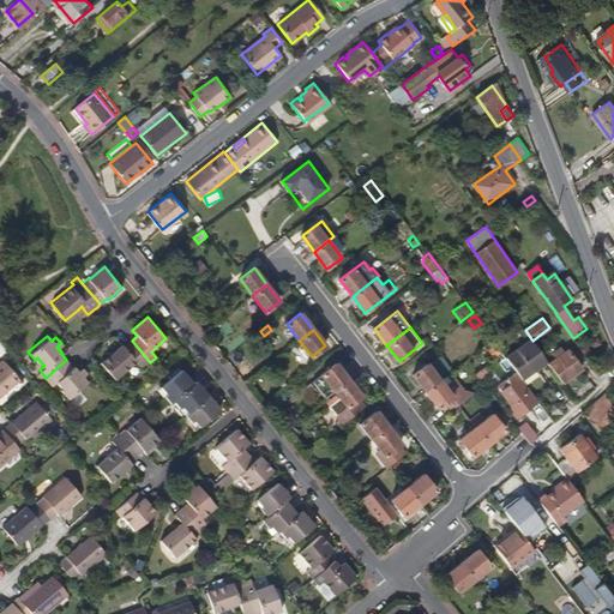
[(150,362),(132,341),(126,344),(124,347),(122,345),(102,363),(116,380),(137,362),(142,368),(150,362)]
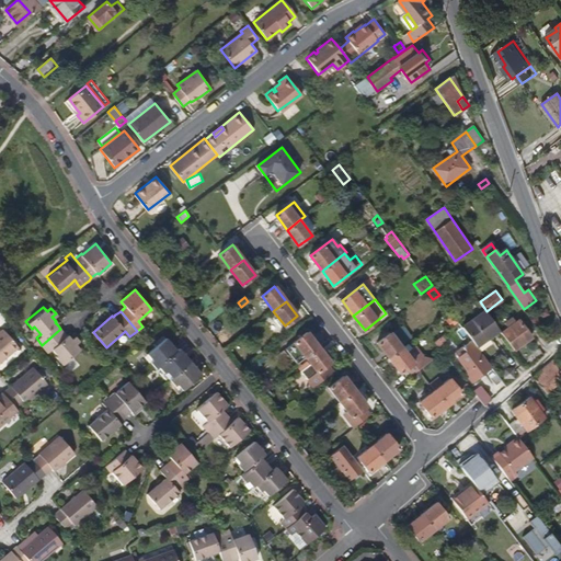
[(501,331),(487,311),(464,328),(478,347),(479,347),(501,331)]
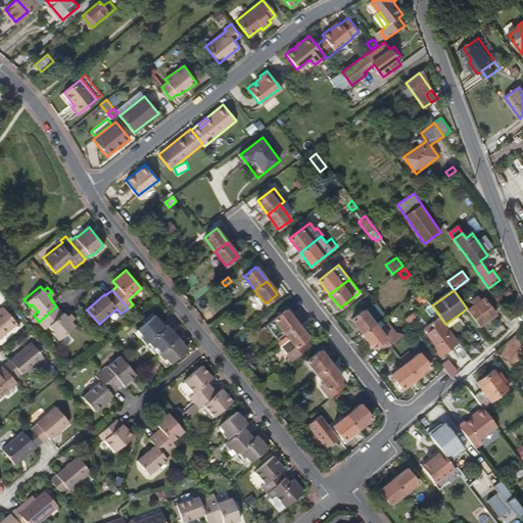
[(423,294),(417,299),(422,305),(428,301),(423,294)]
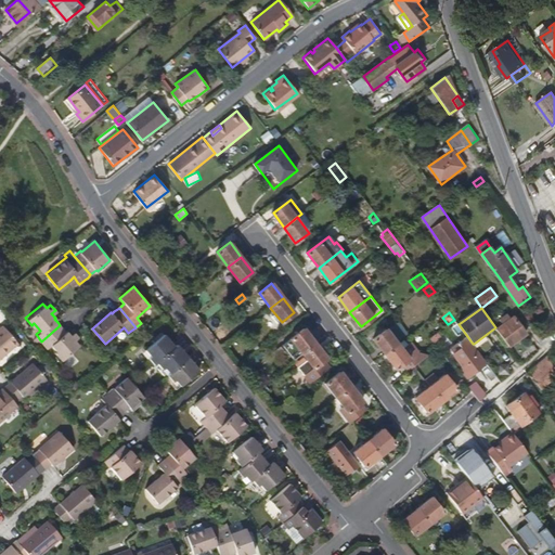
[(526,332),(514,315),(497,328),(508,345),(526,332)]
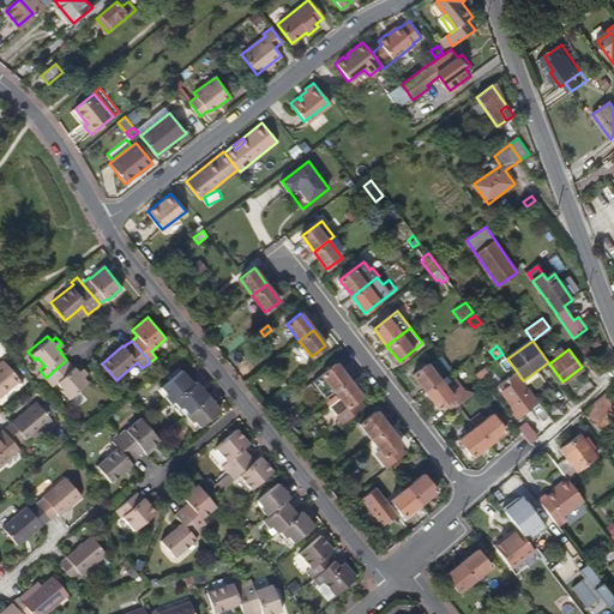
[(429,366),(428,365),(414,375),(426,391),(440,380),(452,372),(441,356),(429,366)]
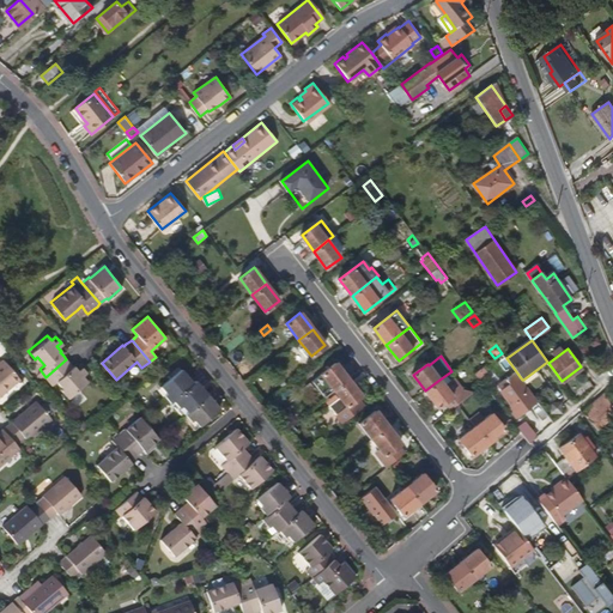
[(65,395),(85,380),(80,374),(84,370),(79,365),(76,369),(72,364),(72,365),(68,362),(66,359),(46,377),(49,382),(55,377),(60,384),(58,387),(65,395)]
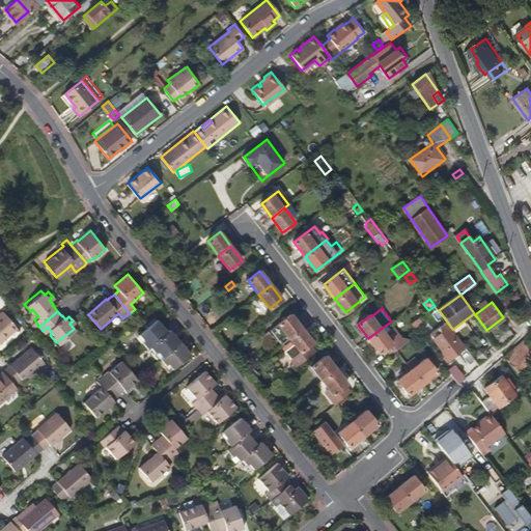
[(0,345),(19,330),(5,312),(0,316),(0,345)]
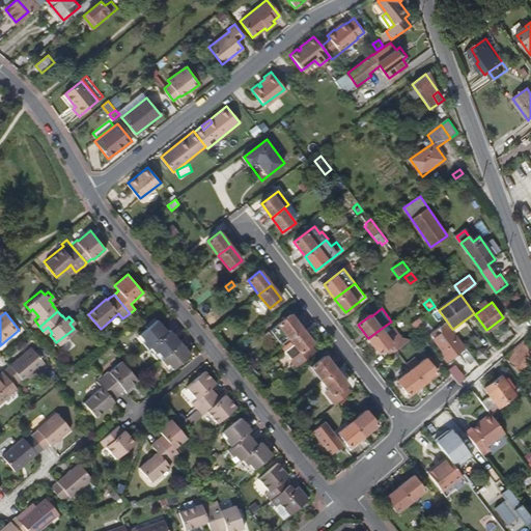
[(289,338),(302,329),(290,314),(271,330),(282,344),(289,338)]
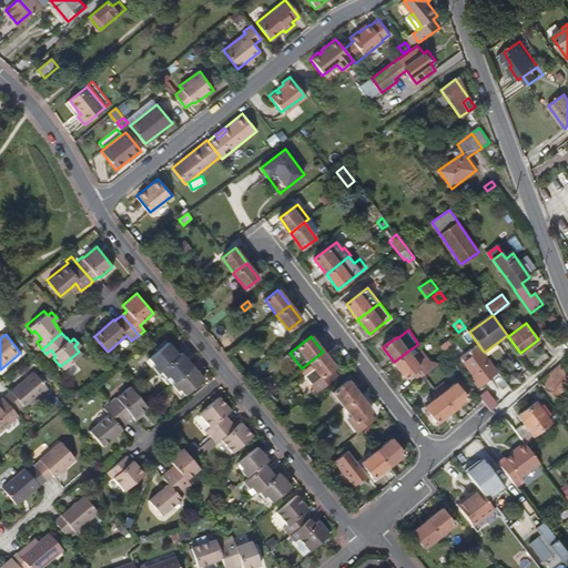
[(448,341),(442,345),(446,351),(453,346),(448,341)]
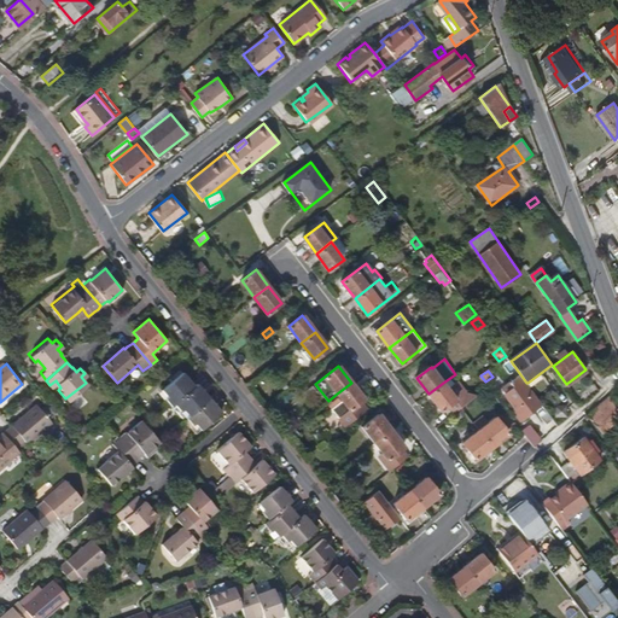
[(194,385),(182,372),(162,389),(168,396),(165,398),(172,406),(174,403),(194,385)]
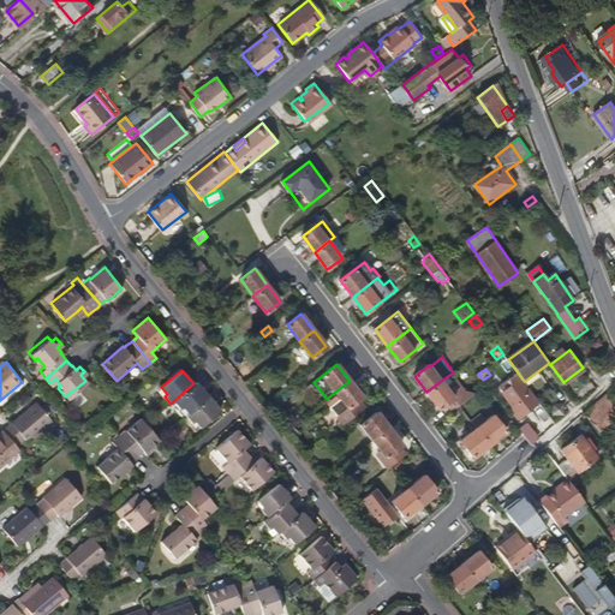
[(500,392),(509,405),(523,395),(515,387),(524,381),(518,372),(506,381),(509,384),(500,392)]
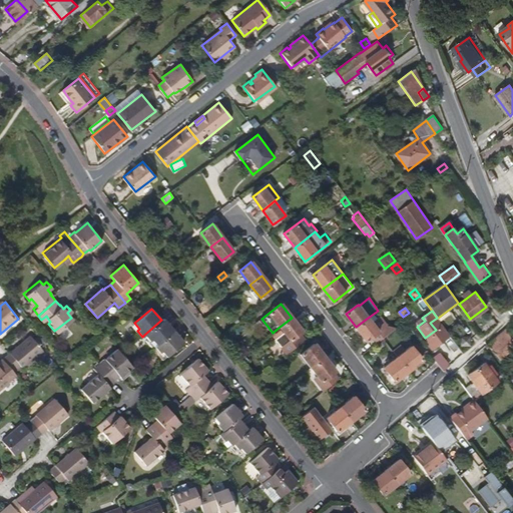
[(305,340),(300,333),(302,331),(292,318),(280,327),(285,333),(276,340),(287,354),(305,340)]
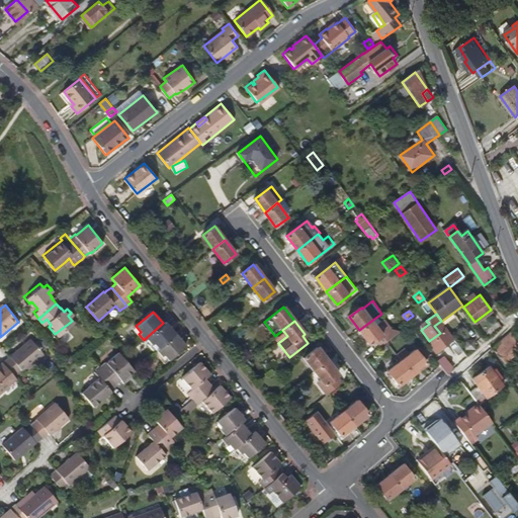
[(381,335),(371,321),(359,330),(370,344),(381,335)]
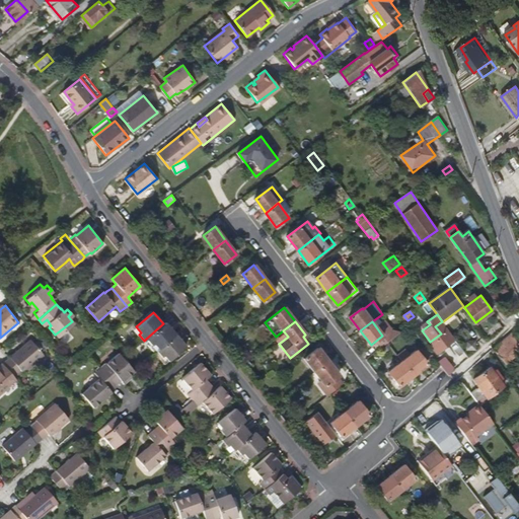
[(454,339),(442,321),(435,326),(441,334),(430,342),(437,351),(454,339)]
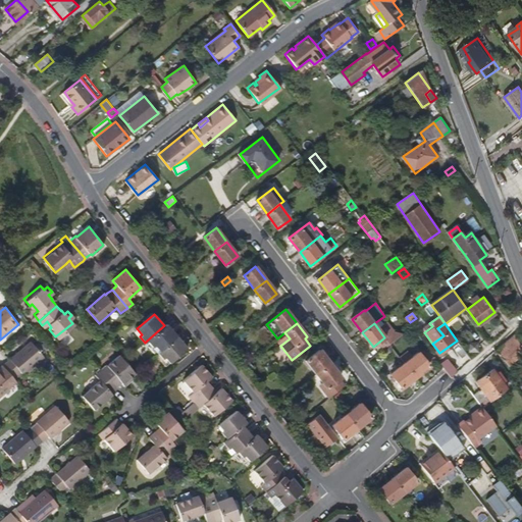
[(157,353),(176,335),(166,324),(164,325),(147,341),(157,353)]
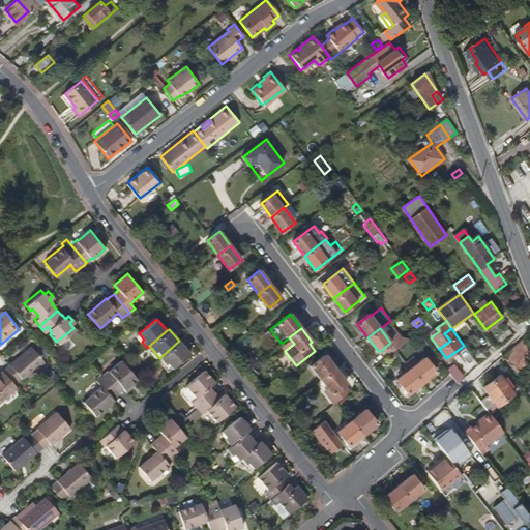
[(524,355),(529,350),(529,340),(525,344),(522,339),(502,356),(514,372),(528,360),(524,355)]
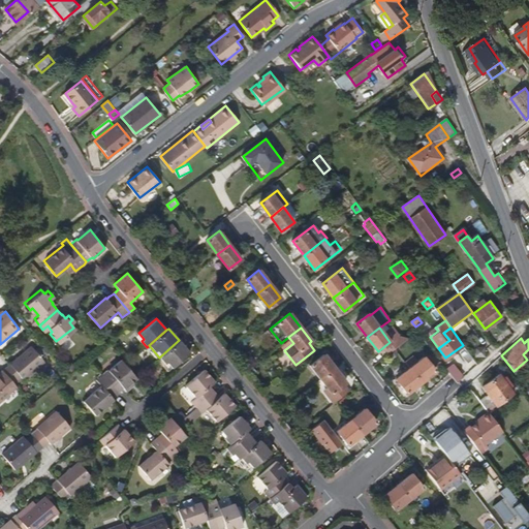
[(242,339),(232,347),(237,351),(246,344),(242,339)]
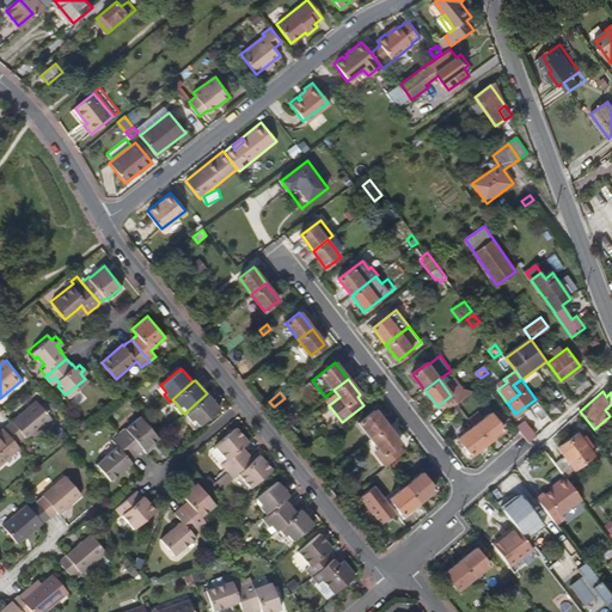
[(199,426),(220,409),(207,393),(184,414),(190,421),(193,418),(199,426)]
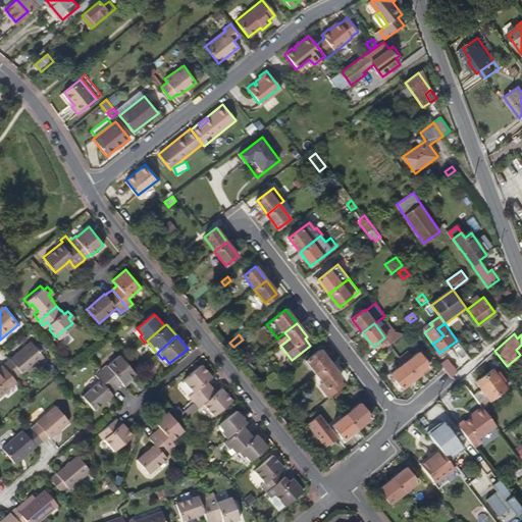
[(20,374),(43,356),(30,341),(8,358),(1,364),(12,376),(18,371),(20,374)]
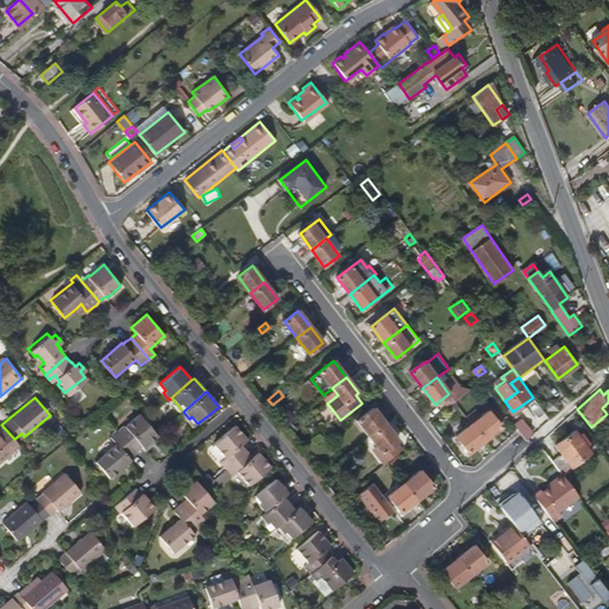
[(387,424),(374,408),(359,419),(372,435),(387,424)]
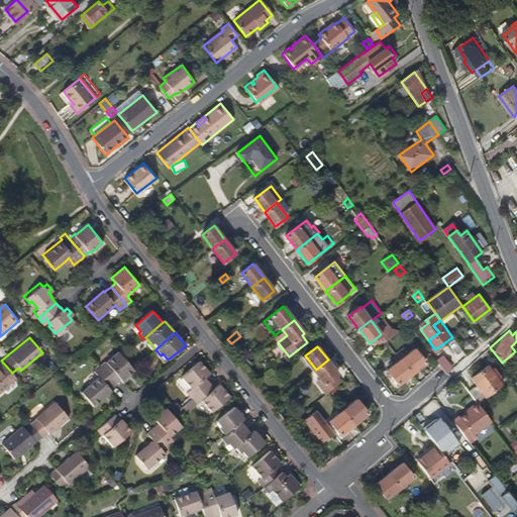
[(425,363),(415,348),(401,359),(411,373),(425,363)]
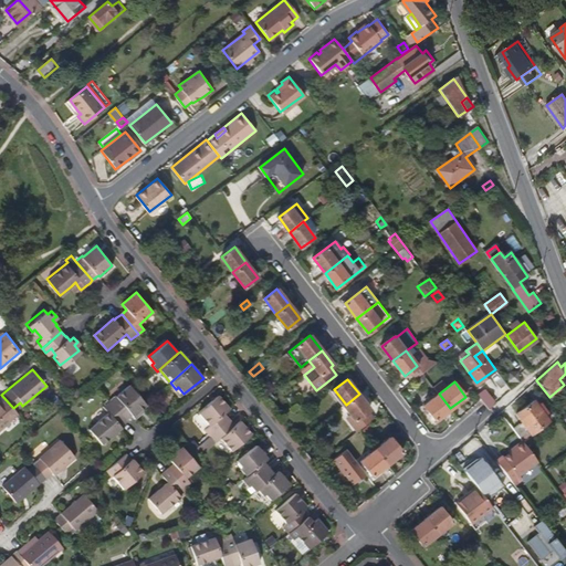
[(132,417),(146,405),(129,385),(115,397),(115,396),(108,400),(125,420),(128,418),(132,416),(132,417)]
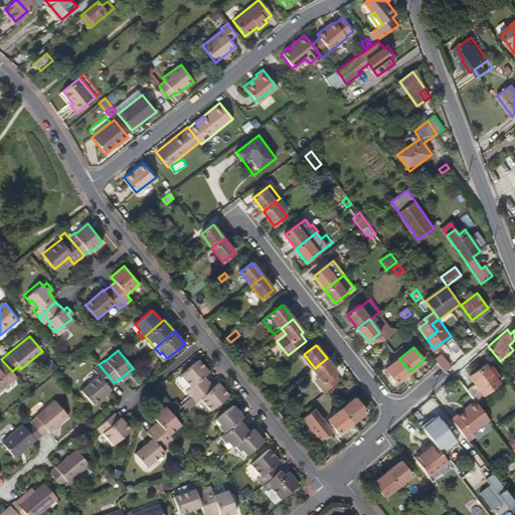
[(336,373),(337,372),(327,358),(315,368),(313,369),(319,377),(324,383),(336,373)]
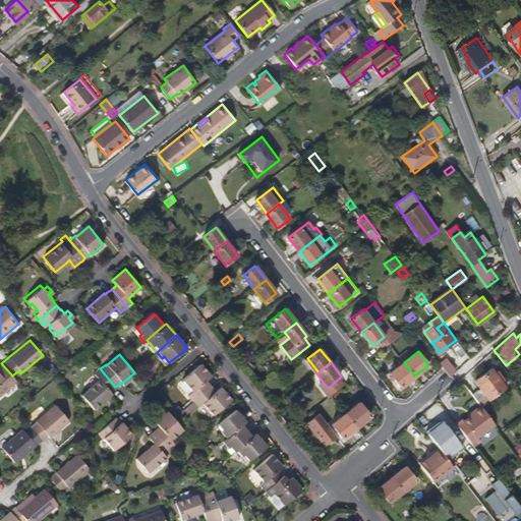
[(401,387),(414,375),(404,362),(391,372),(401,387)]
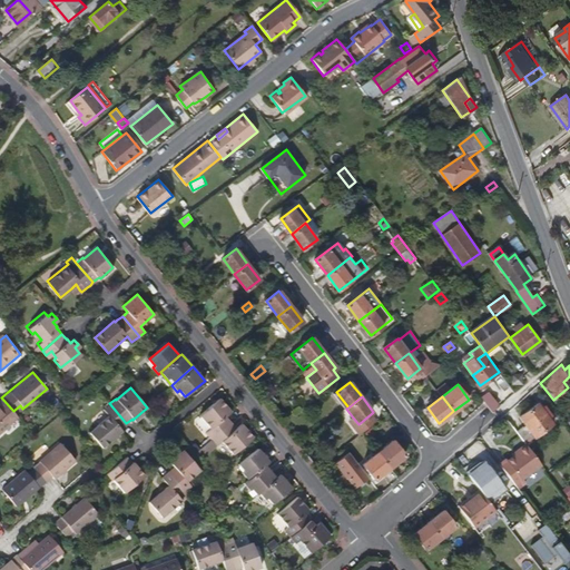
[(10,419),(16,414),(13,411),(1,397),(0,397),(0,430),(11,421),(10,419)]
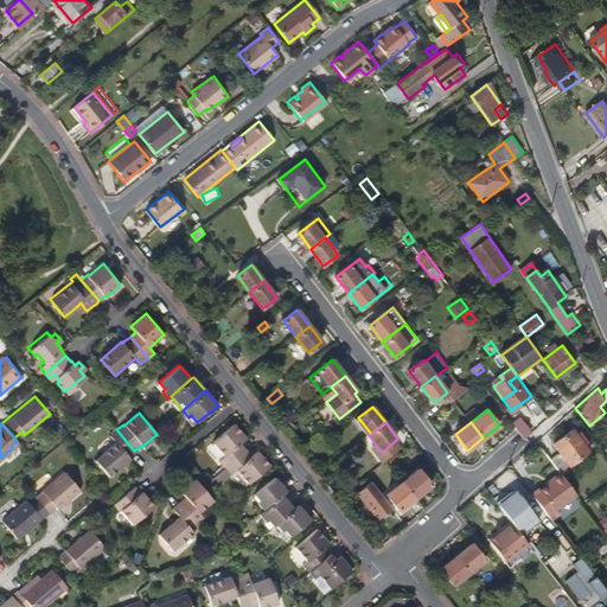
[(223,468),(246,449),(240,443),(244,439),(232,423),(211,442),(223,457),(218,461),(223,468)]
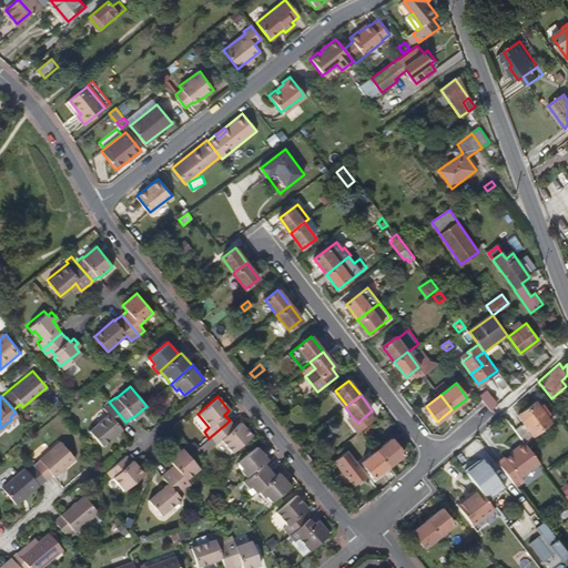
[(122,425),(125,422),(109,402),(102,407),(108,414),(88,430),(101,446),(121,429),(120,427),(122,425)]
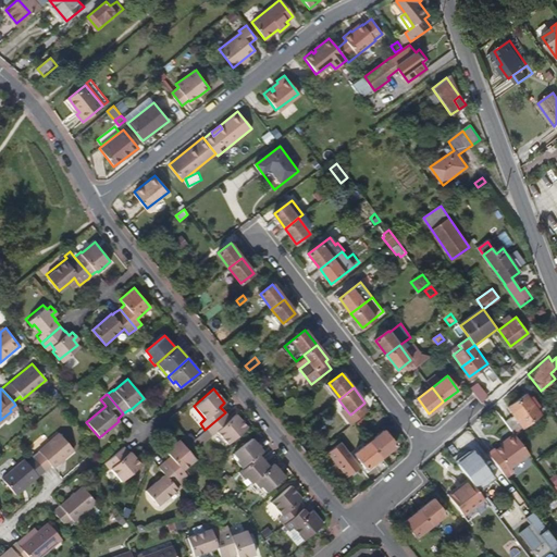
[(541,413),(527,394),(509,407),(516,415),(506,422),(515,433),(541,413)]
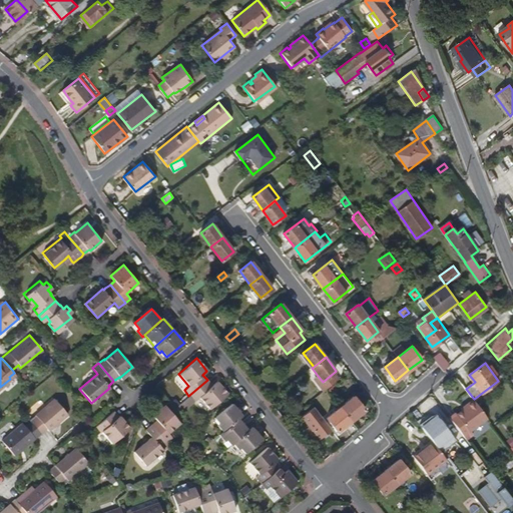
[(333,384),(340,379),(335,372),(323,382),(318,376),(314,379),(324,392),(327,389),(333,384)]
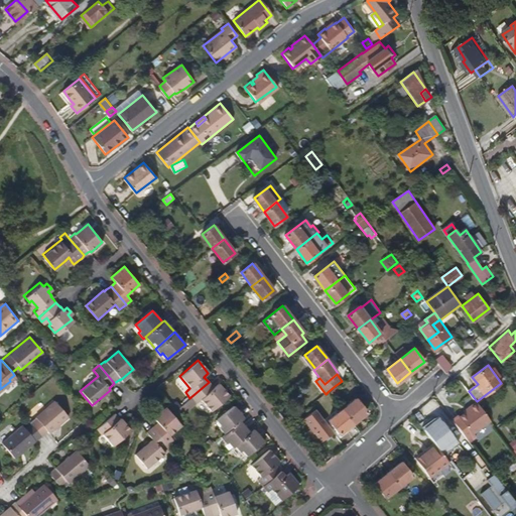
[(209,411),(228,396),(218,384),(213,388),(209,382),(189,398),(195,403),(199,399),(209,411)]
